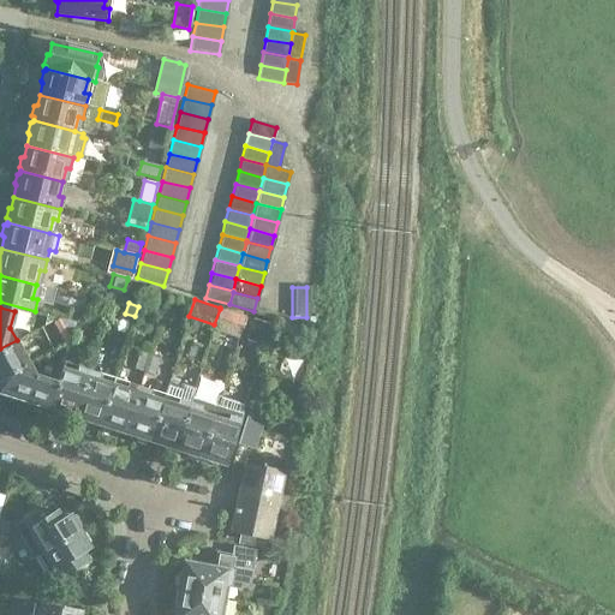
[(213,330),(239,339),(245,316),(220,309),(214,324),(213,330)]
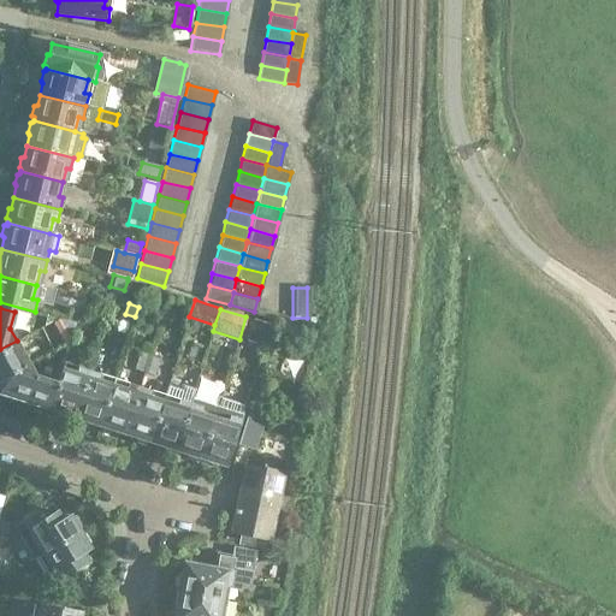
[(253,319),(253,320),(247,342),(265,347),(272,325),(253,319)]
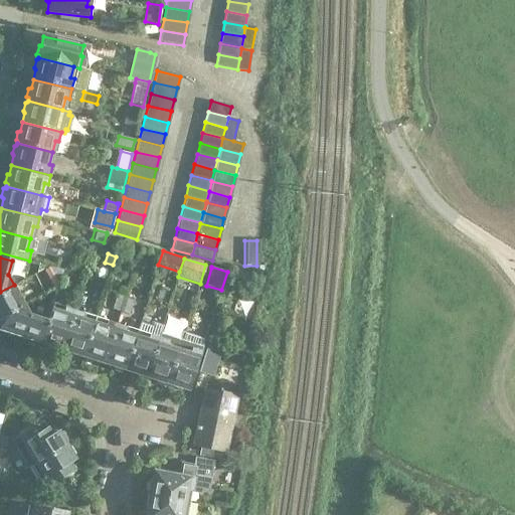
[(0,318),(25,305),(14,285),(0,292),(0,318)]
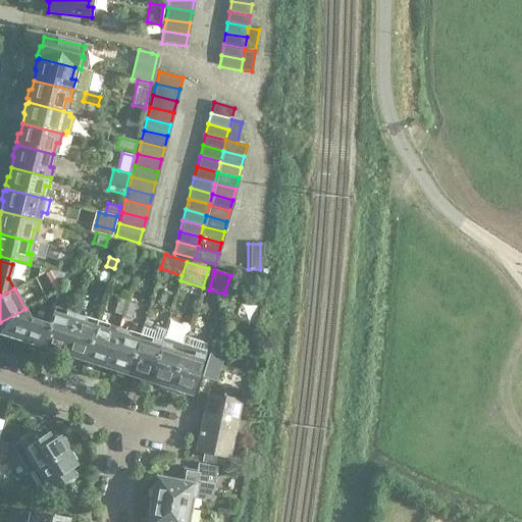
[(59,291),(44,300),(51,308),(54,309),(59,291)]
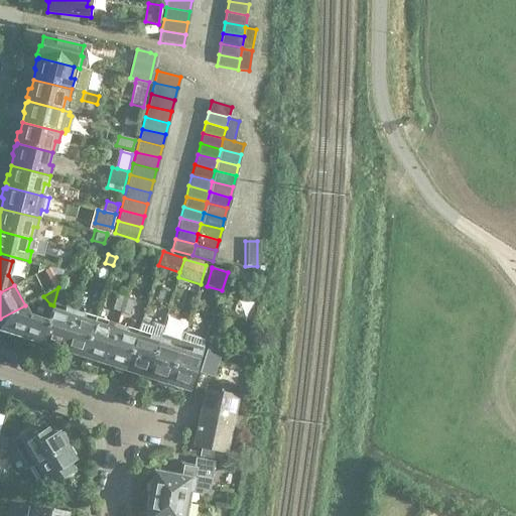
[(83,357),(84,357),(95,321),(83,318),(84,314),(83,313),(90,291),(82,289),(75,311),(62,350),(72,353),(73,356),(81,358),(83,357)]
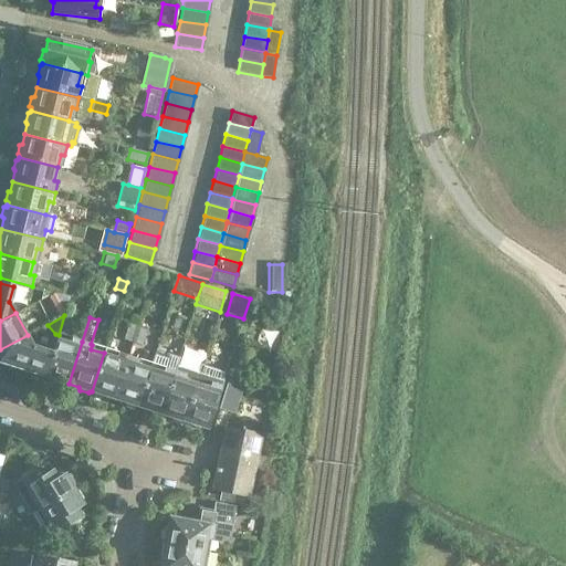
[(175,318),(173,327),(173,328),(181,331),(185,321),(176,318),(175,318)]
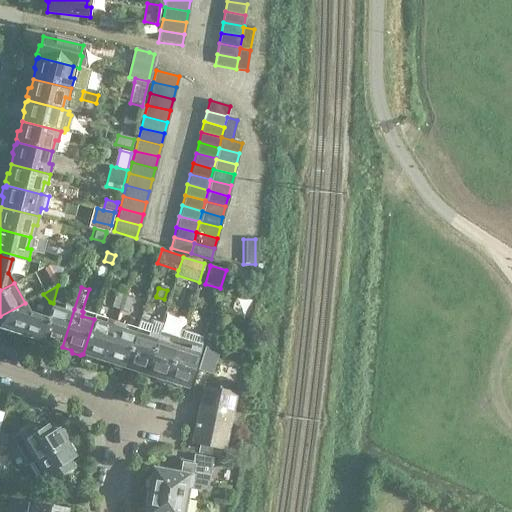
[(120,310),(125,295),(116,292),(111,308),(120,310)]
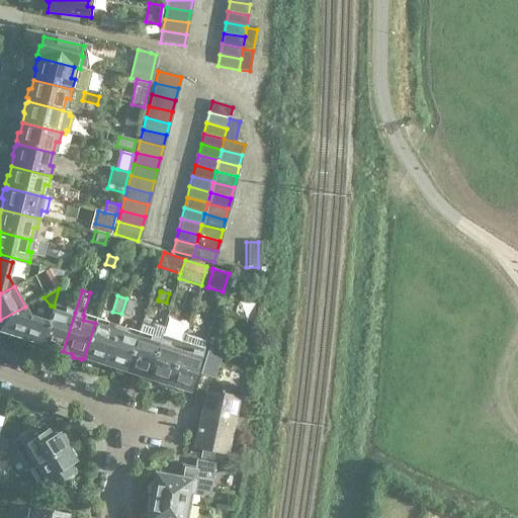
[(135,301),(126,298),(121,314),(130,317),(135,301)]
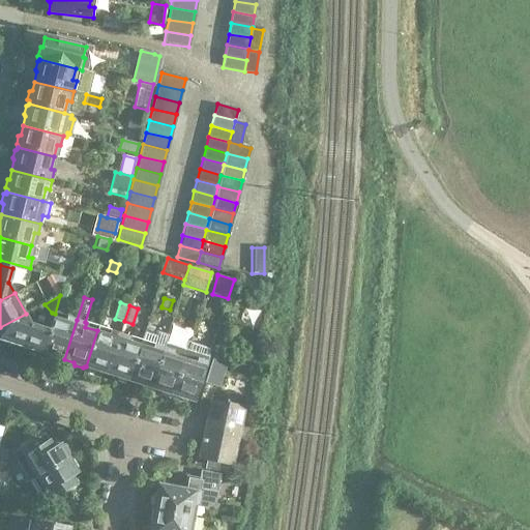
[(42,352),(50,329),(31,323),(26,314),(0,327),(0,339),(26,347),(27,349),(34,352),(36,350),(42,352)]
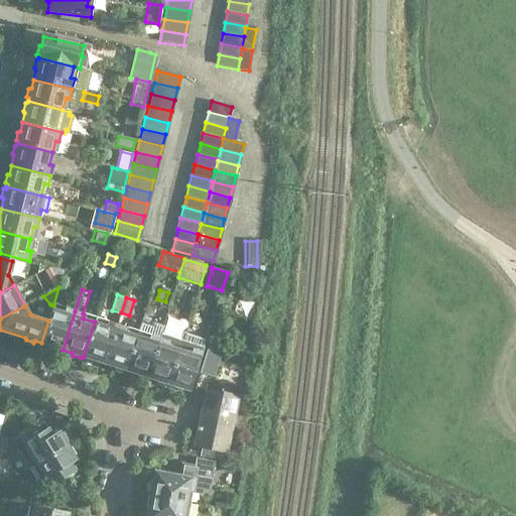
[(53,347),(62,350),(75,311),(66,308),(65,312),(52,308),(48,320),(41,343),(43,344),(43,347),(52,349),(53,347)]
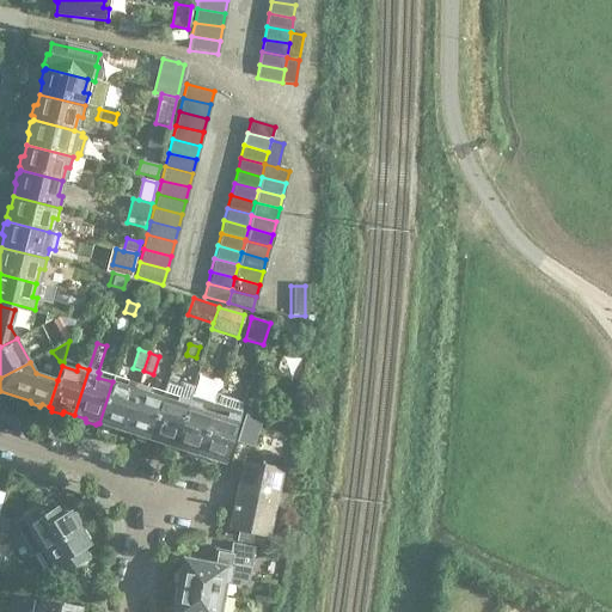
[(114,428),(124,432),(139,385),(128,383),(127,386),(112,381),(99,423),(102,423),(102,427),(111,429),(114,428)]
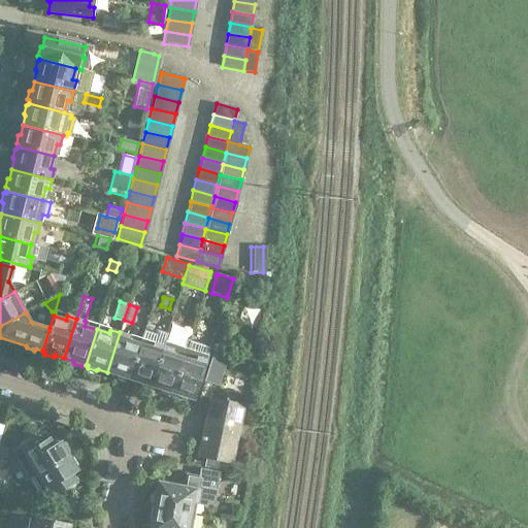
[(141,384),(151,386),(166,334),(156,330),(155,334),(144,331),(140,343),(139,342),(129,380),(131,380),(132,383),(139,385),(141,384)]
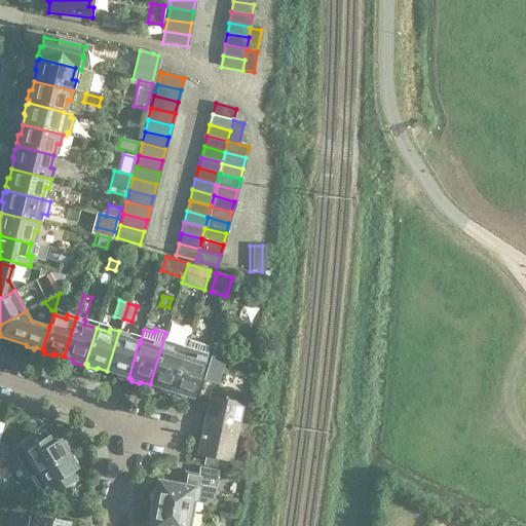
[(126,377),(128,378),(139,341),(128,338),(129,334),(119,331),(107,371),(116,374),(117,376),(125,379),(126,377)]
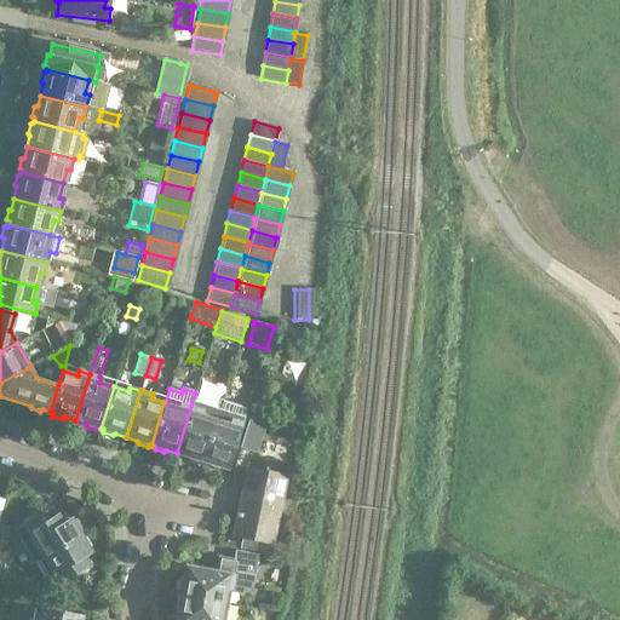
[(200,460),(202,461),(222,401),(195,392),(177,453),(189,457),(189,459),(197,463),(200,460)]
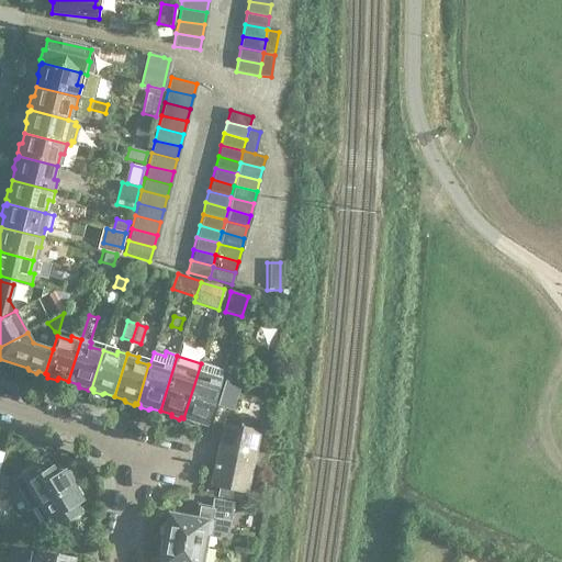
[(208,426),(221,384),(225,371),(201,363),(183,418),(186,419),(186,422),(194,424),(197,423),(208,426)]
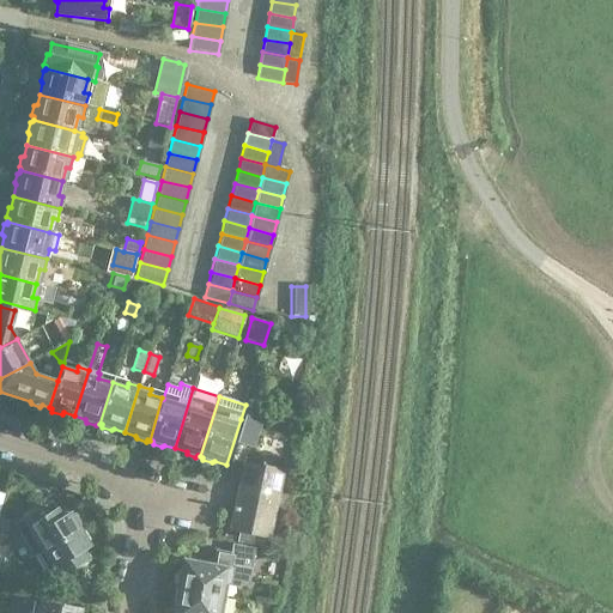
[(249,407),(237,444),(253,449),(266,412),(249,407)]
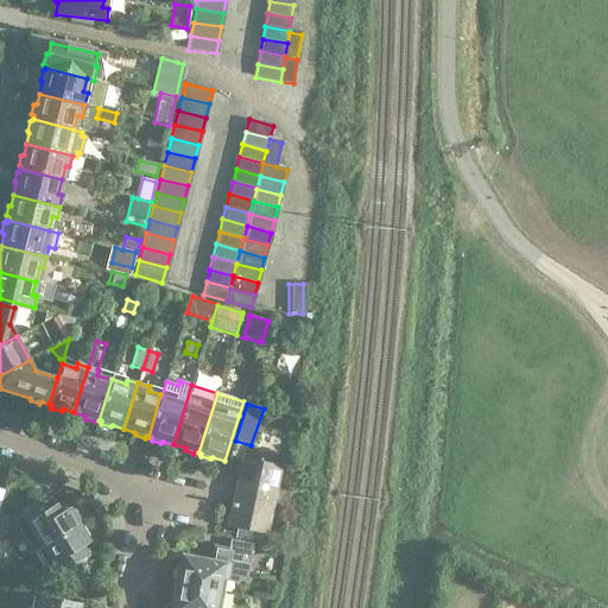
[(241,460),(233,505),(228,526),(266,534),(279,468),(280,457),(278,454),(266,451),(261,454),(260,463),(241,460)]
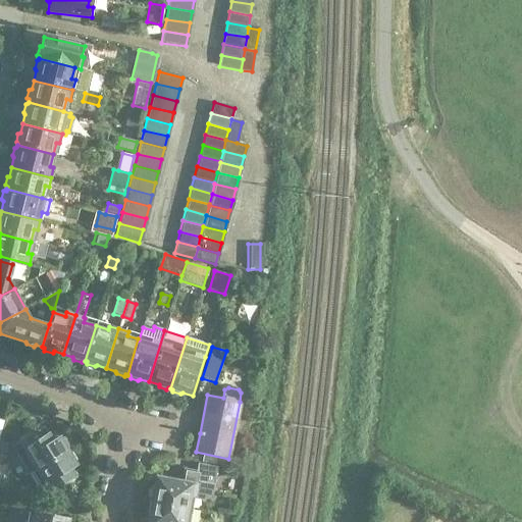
[(17,409),(11,407),(7,416),(14,418),(17,409)]
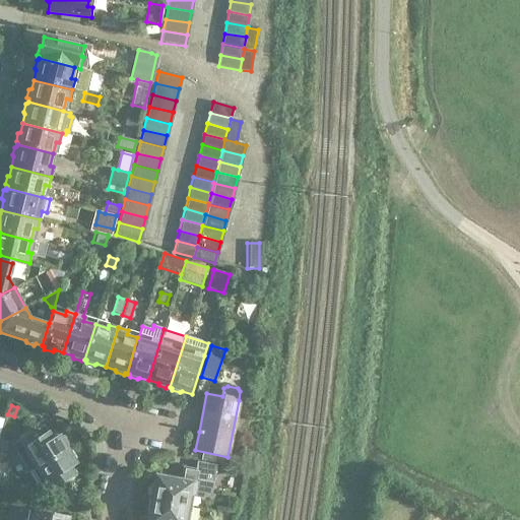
[(29,472),(67,450),(67,449),(68,446),(64,439),(61,439),(60,437),(53,441),(49,434),(23,448),(28,455),(21,459),(29,472)]
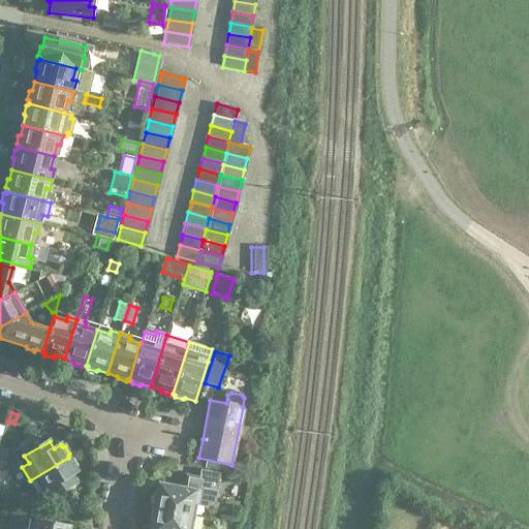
[(68,458),(30,480),(38,495),(45,491),(50,498),(74,484),(70,475),(78,471),(75,469),(78,466),(73,460),(70,460),(68,458)]
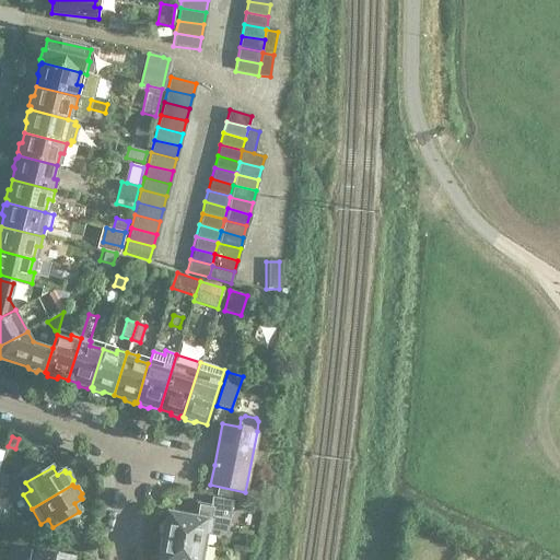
[(201,547),(205,532),(219,535),(225,529),(228,521),(230,522),(231,520),(229,520),(232,503),(214,500),(213,508),(199,505),(197,518),(168,513),(167,524),(163,525),(161,534),(164,536),(164,538),(201,547)]
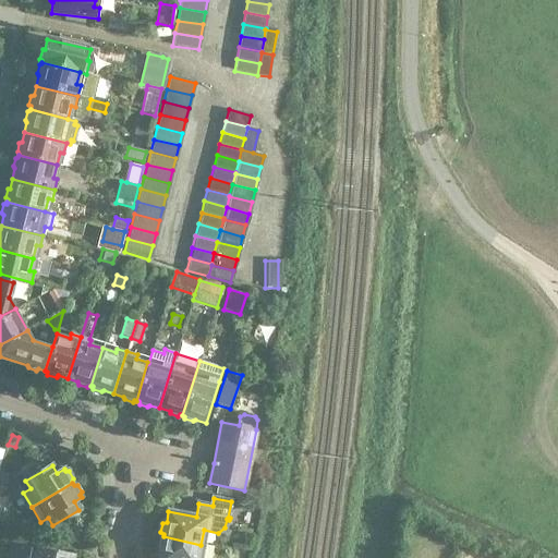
[(199,557),(198,557),(201,545),(164,536),(162,540),(159,541),(157,548),(160,552),(158,557),(199,557)]
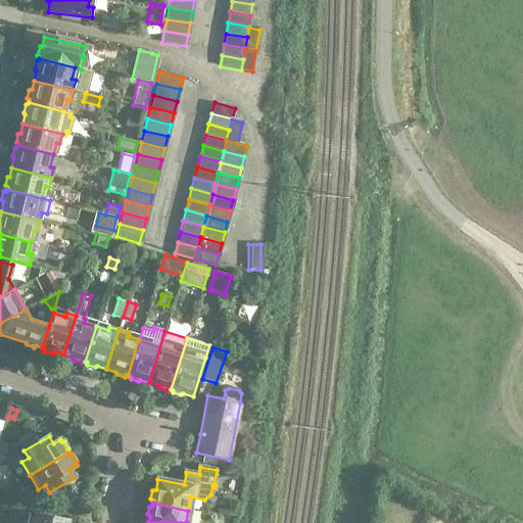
[(206,514),(218,516),(220,508),(207,506),(206,514)]
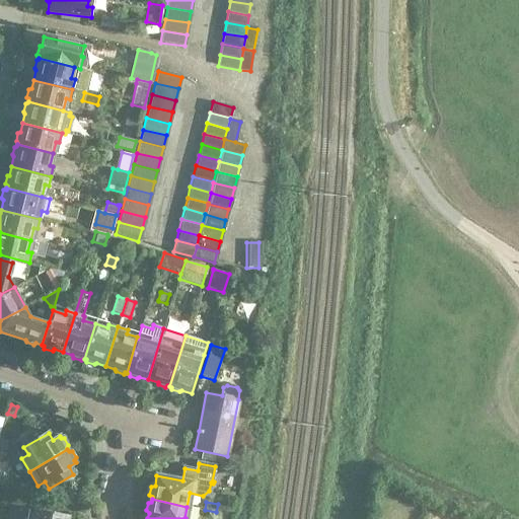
[(68,518),(69,517),(29,510),(27,518),(68,518)]
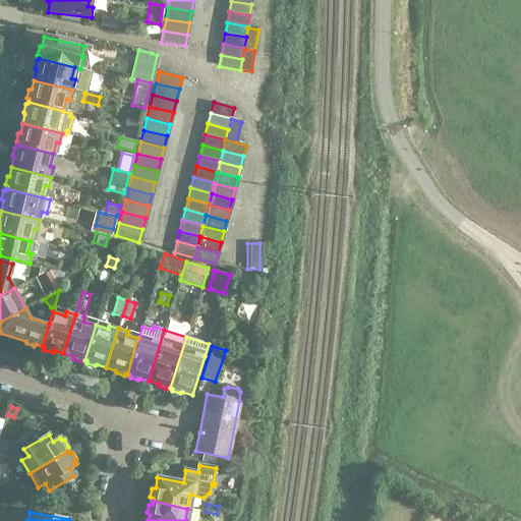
[(215,520),(217,514),(206,512),(204,520),(208,520),(215,520)]
